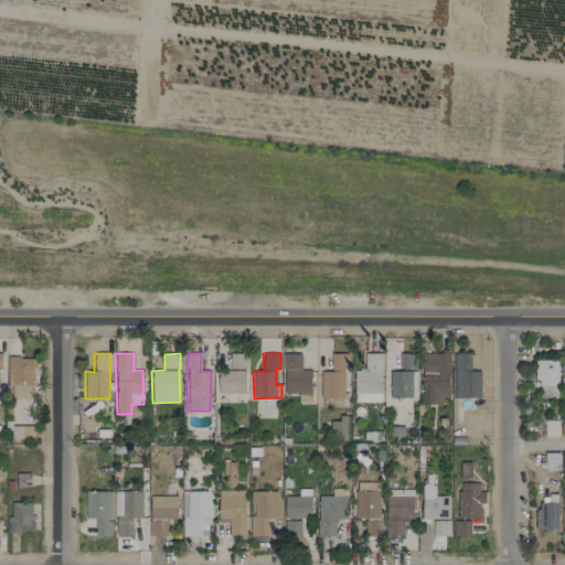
[(312,370),(301,370),(301,353),(284,353),(284,394),(298,394),(298,403),(311,403),(312,370)]
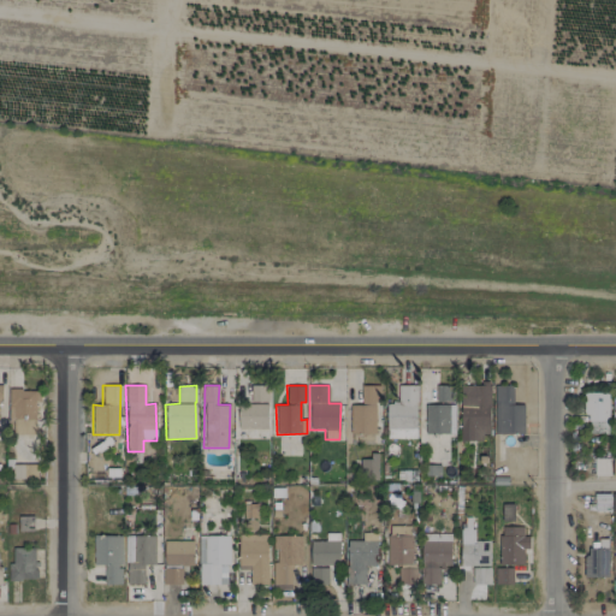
[(350,404),(350,433),(377,434),(377,385),(361,385),(360,404),(350,404)]
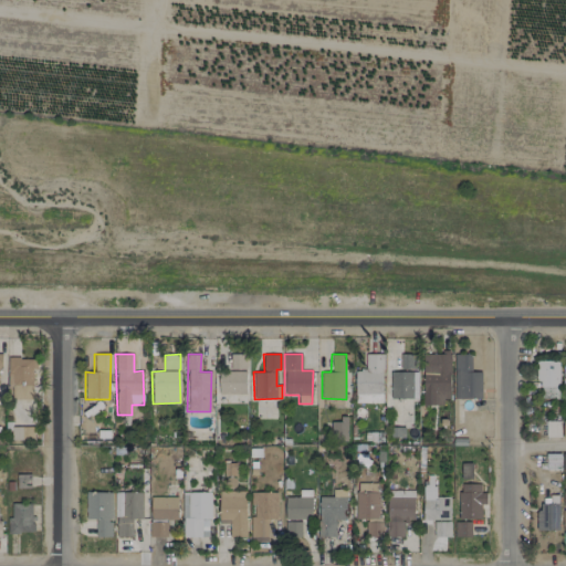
[(381,395),(383,354),(365,354),(365,369),(355,369),(355,394),(381,395)]
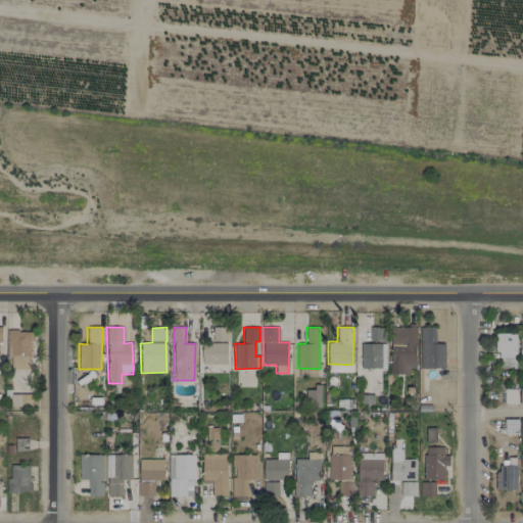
[(416,372),(415,327),(390,327),(391,373),(416,372)]
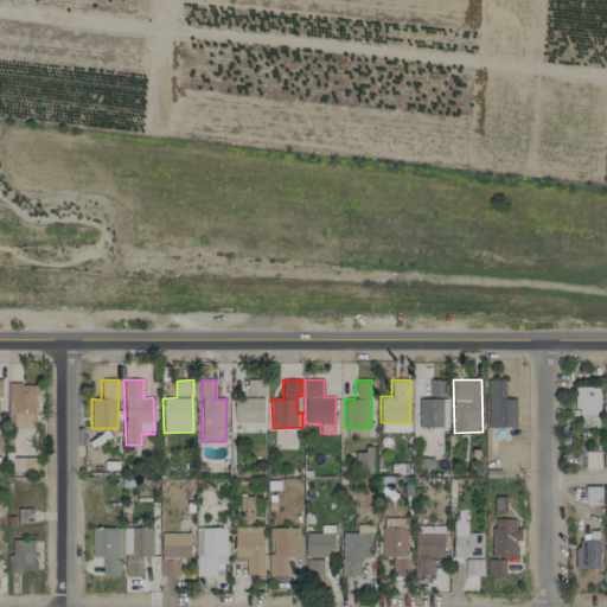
[(515,428),(516,398),(505,398),(505,379),(487,379),(486,427),(515,428)]
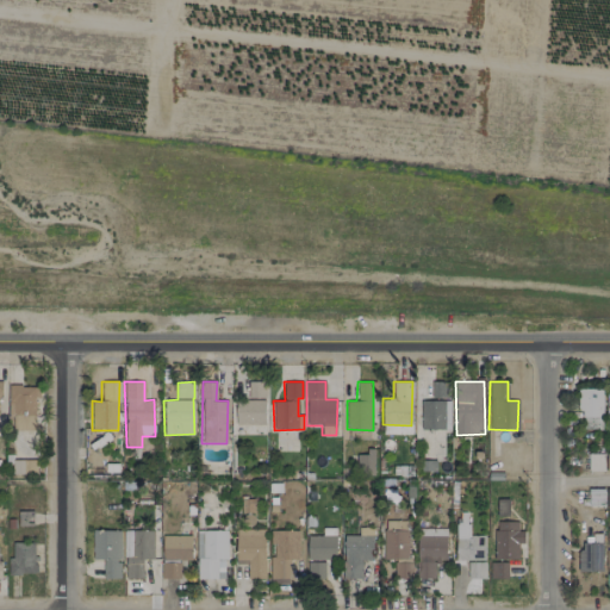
[(448,383),(431,383),(433,398),(449,397),(448,383)]
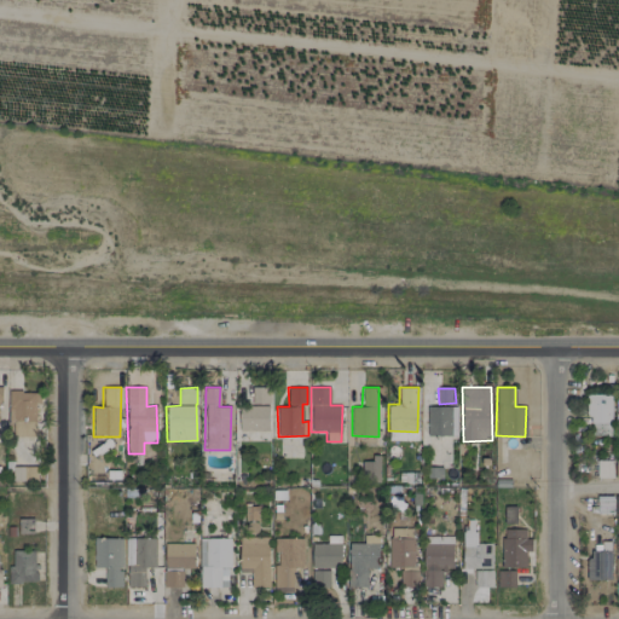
[(35,437),(35,403),(40,403),(40,392),(7,392),(7,437),(35,437)]
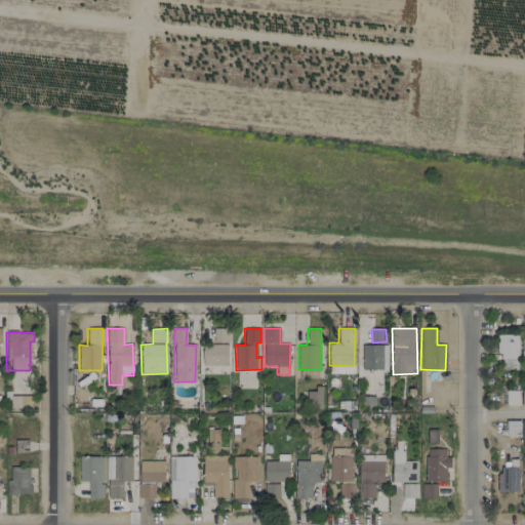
[(518,358),(519,334),(497,334),(497,358),(518,358)]
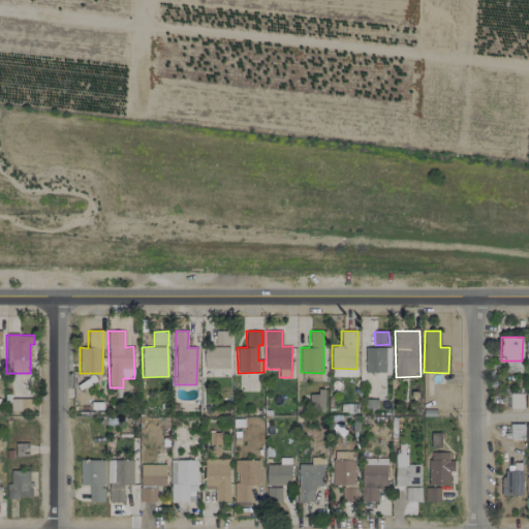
[(229,347),(206,346),(205,368),(229,368),(229,347)]
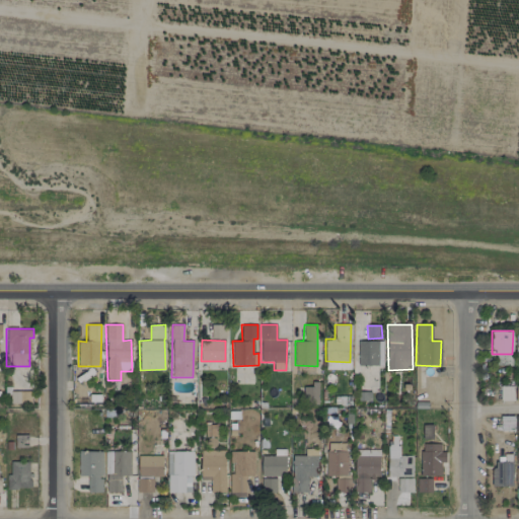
[(382,342),(358,341),(357,365),(382,366),(382,342)]
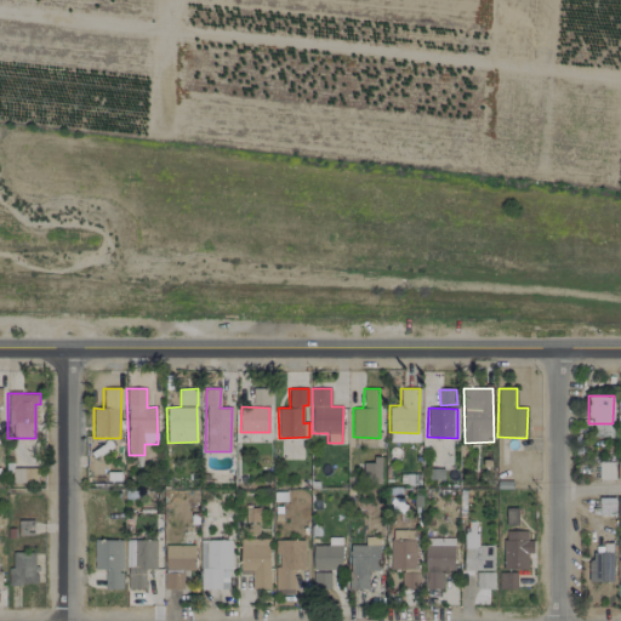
[(611,437),(613,425),(591,425),(591,437),(611,437)]
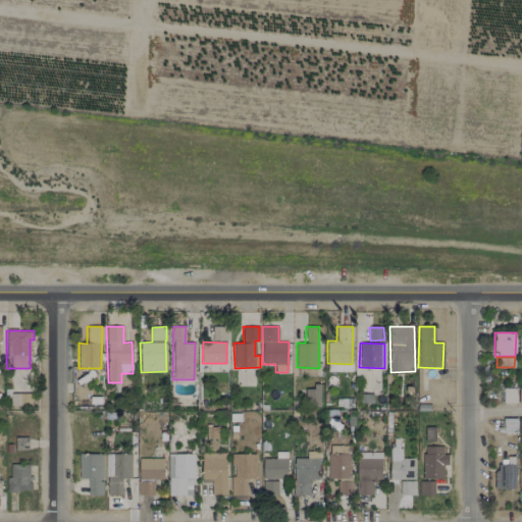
[(320,386),(306,386),(305,406),(319,406),(320,386)]
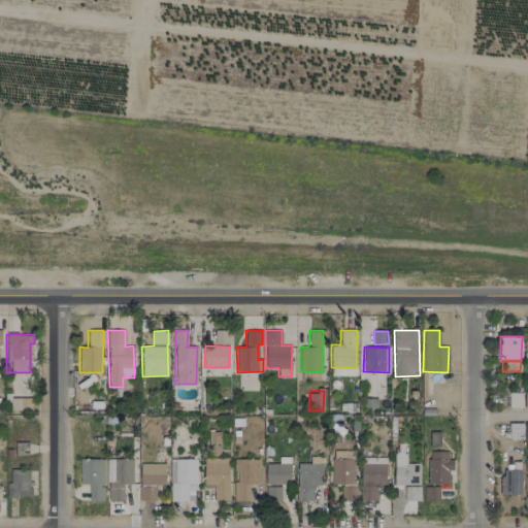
[(522,392),(508,393),(508,407),(522,407),(522,392)]
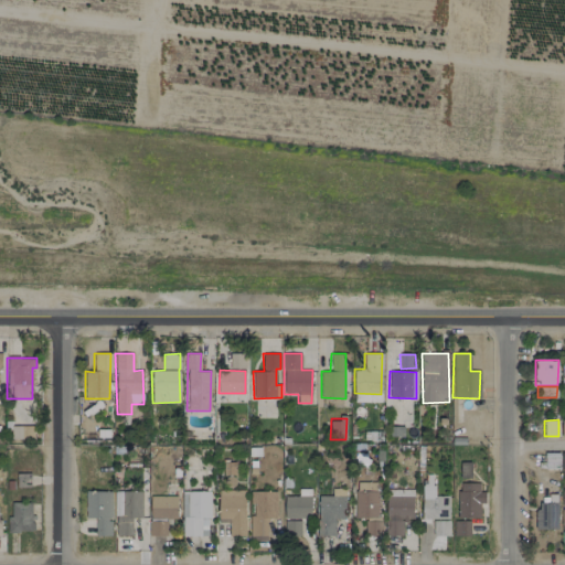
[(470,464),(460,464),(460,478),(470,478),(470,464)]
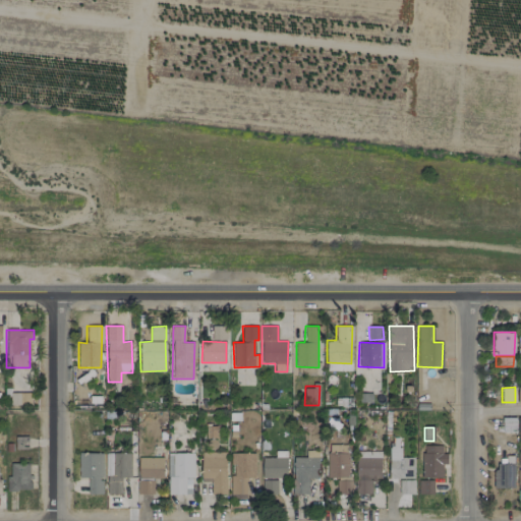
[(27,449),(27,437),(15,437),(15,449),(27,449)]
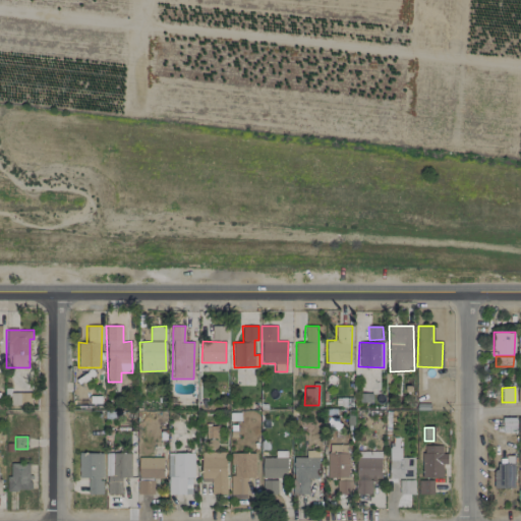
[(444,445),(421,446),(422,478),(443,477),(443,464),(445,463),(444,445)]
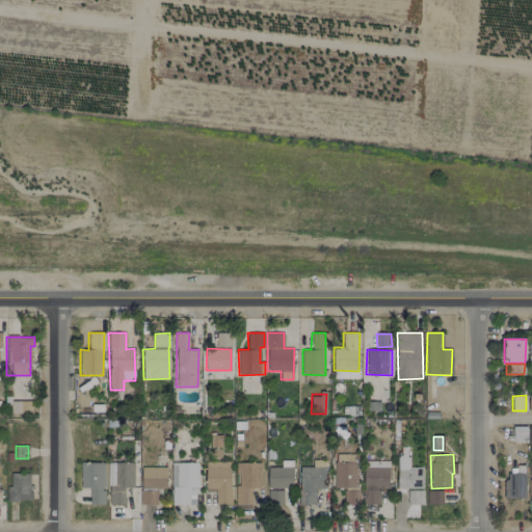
[(422,467),(409,468),(409,457),(397,457),(398,488),(423,488),(422,467)]
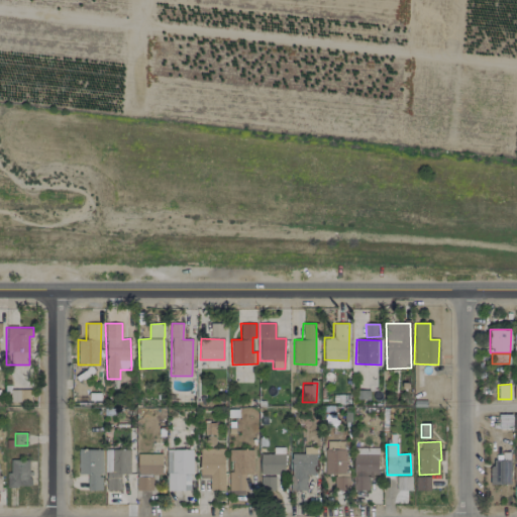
[(200,449),(200,479),(209,478),(210,490),(225,490),(224,448),(200,449)]
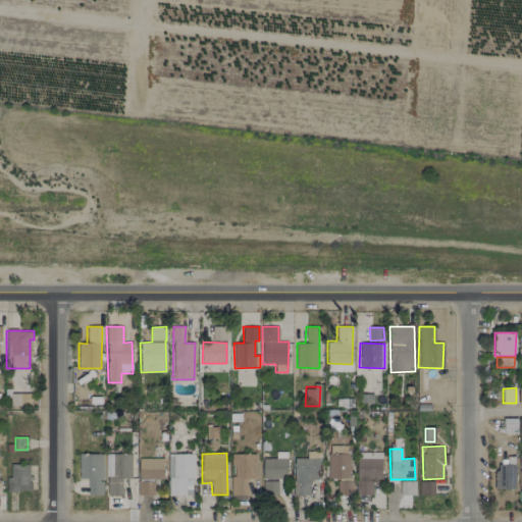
[(372,494),(372,481),(381,481),(381,453),(374,453),(374,459),(357,459),(357,494),(372,494)]
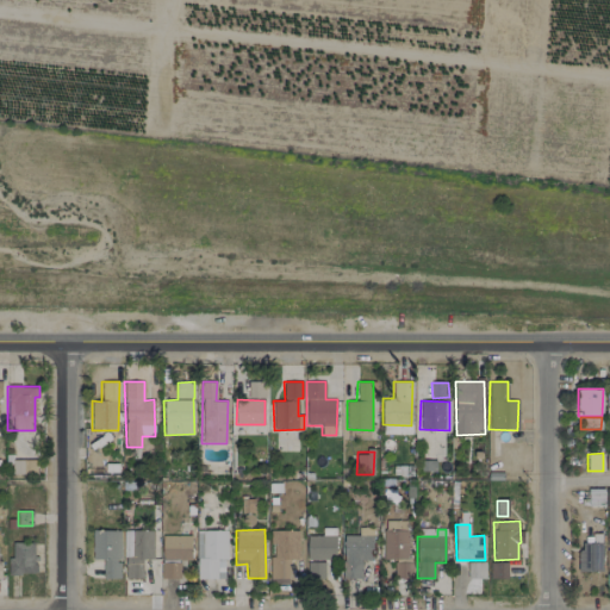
[(118,579),(119,530),(92,530),(92,559),(104,560),(103,578),(118,579)]
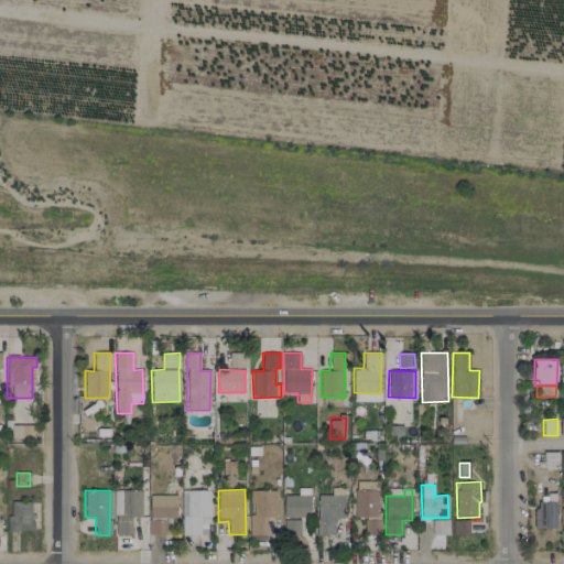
[(142,490),(114,490),(115,535),(131,534),(131,517),(142,517),(142,490)]
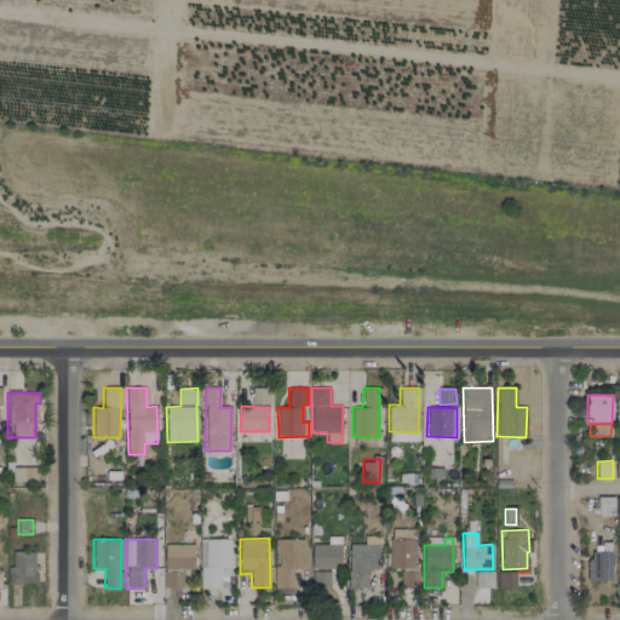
[(230,589),(229,539),(200,539),(200,589),(230,589)]
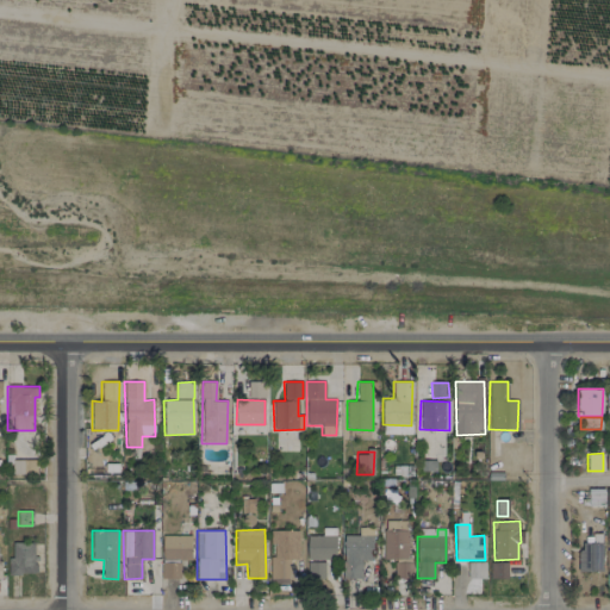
[(298,530),(269,530),(271,582),(288,582),(287,559),(299,559),(298,530)]
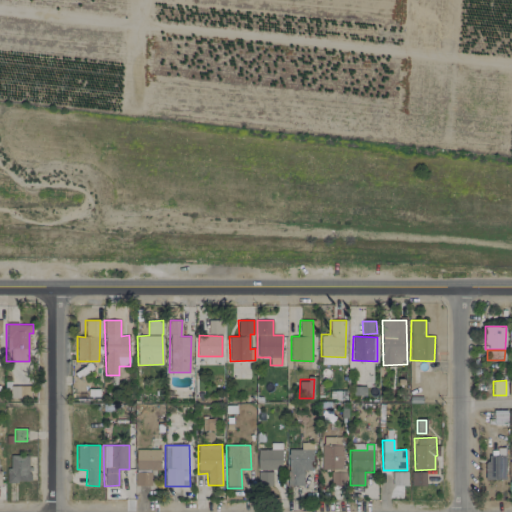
[(321,469),(342,470),(343,446),(322,445),(321,469)]
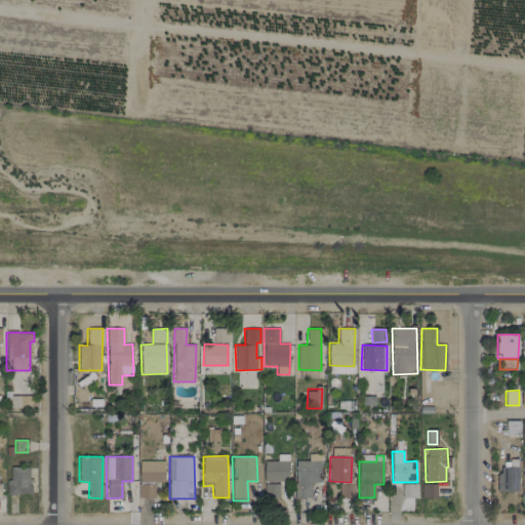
[(139,460),(138,497),(155,498),(155,482),(164,482),(165,460),(139,460)]
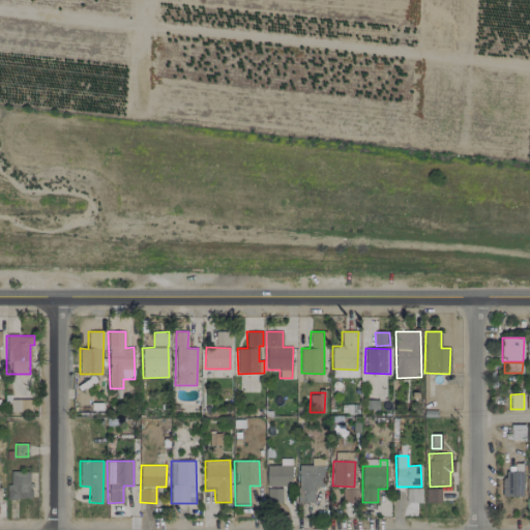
[(267,466),(267,487),(292,487),(291,465),(267,466)]
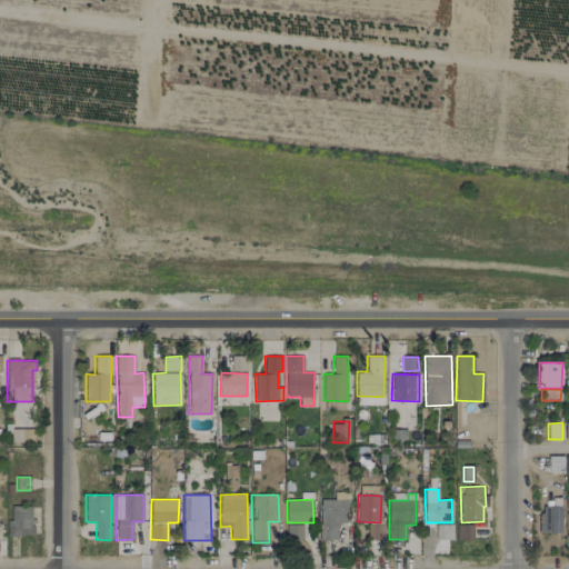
[(348,522),(347,499),(320,499),(321,540),(338,539),(337,522),(348,522)]
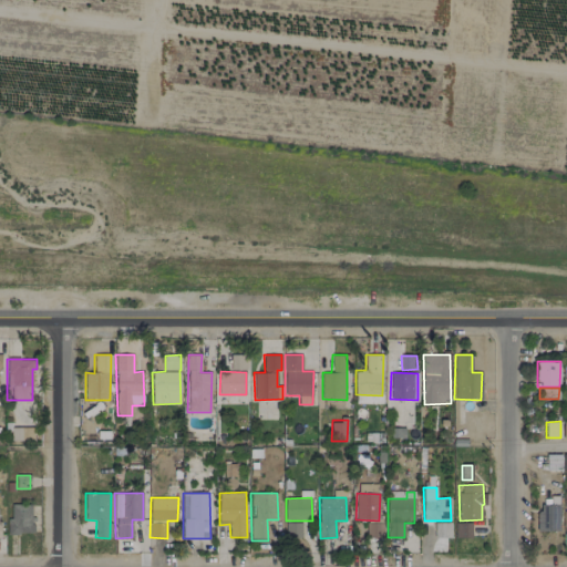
[(9,534),(33,533),(32,504),(9,505),(9,534)]
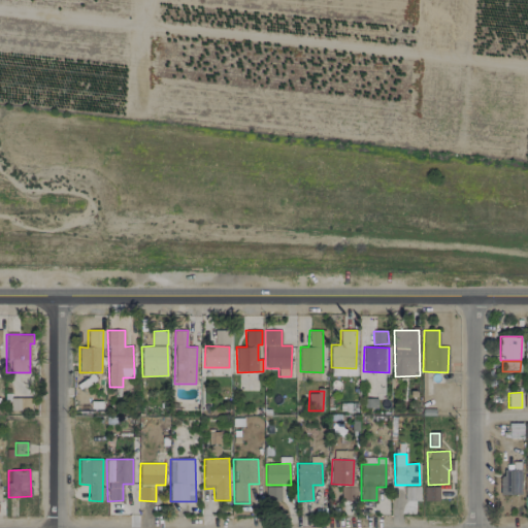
[(521,494),(521,469),(501,469),(501,494),(521,494)]
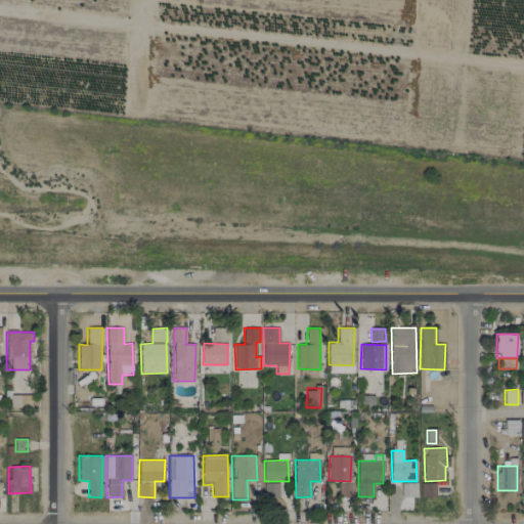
[(278,482),(264,482),(264,496),(278,496),(278,482)]
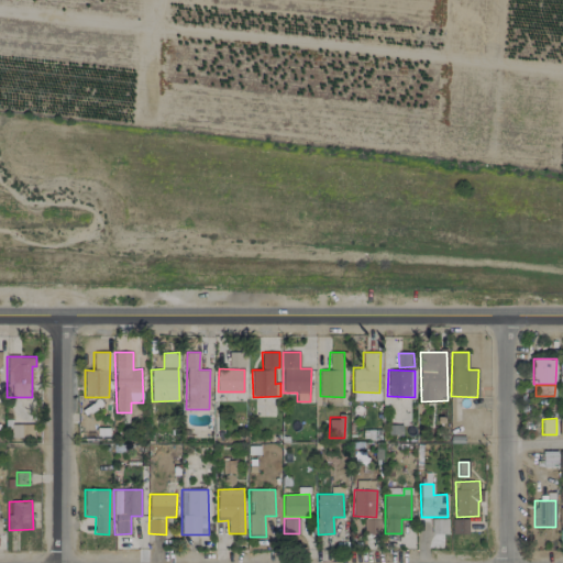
[(448,519),(431,519),(431,533),(448,534),(448,519)]
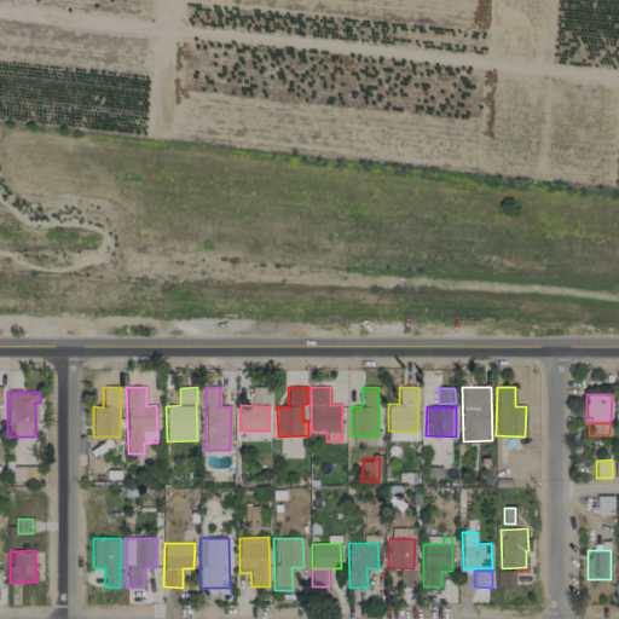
[(497,588),(515,586),(514,571),(496,571),(497,588)]
